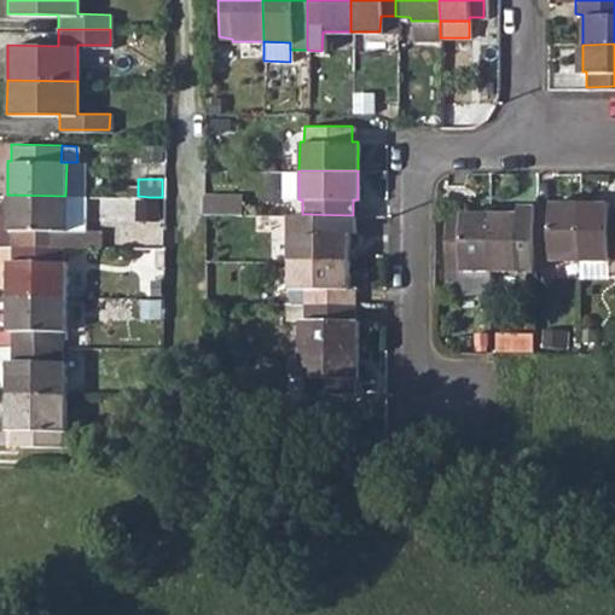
[(104,230),(82,230),(65,230),(65,196),(7,195),(6,230),(11,230),(11,245),(61,247),(103,247),(104,230)]
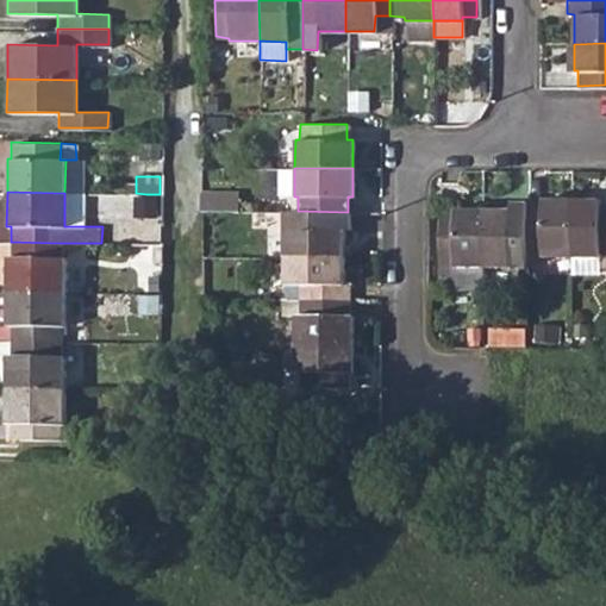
[(81,193),(64,193),(64,226),(81,226),(81,193)]
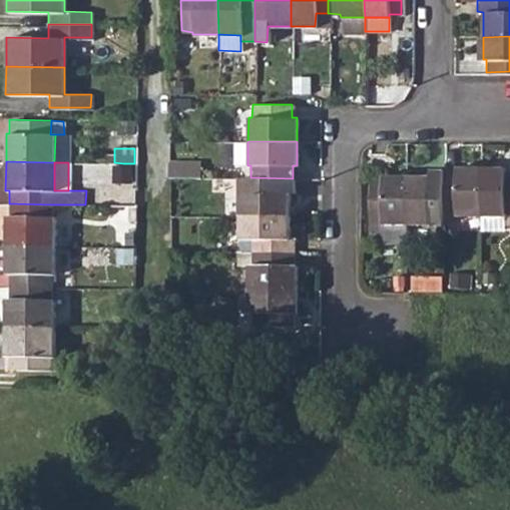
[(169,162),(169,177),(199,177),(199,162),(169,162)]
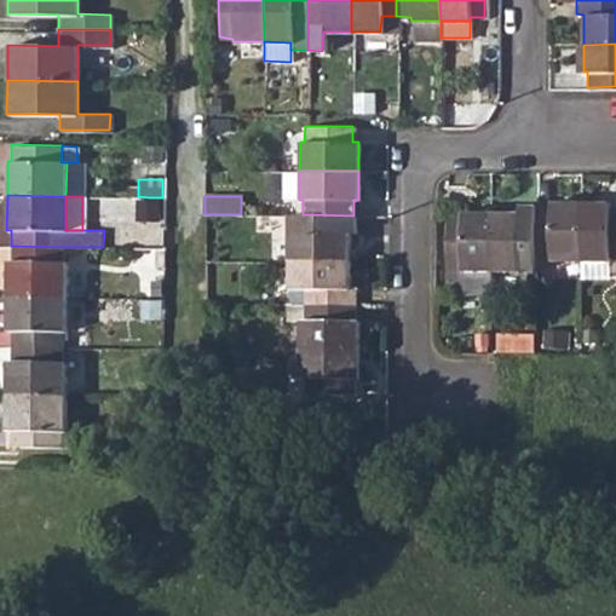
[(149,213),(162,213),(162,197),(149,197),(149,213)]
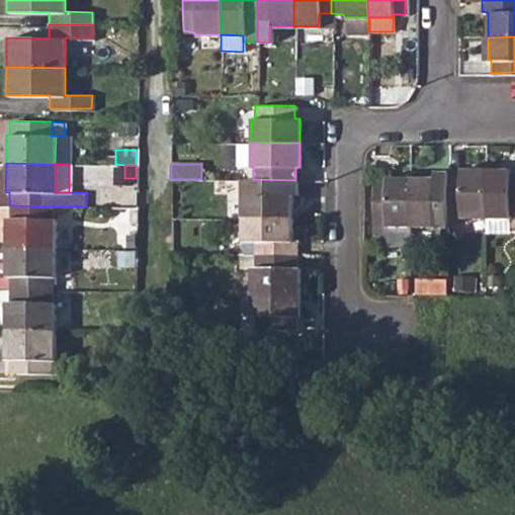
[(459,218),(484,218),(485,168),(460,168),(460,171),(447,172),(447,215),(458,213),(459,218)]
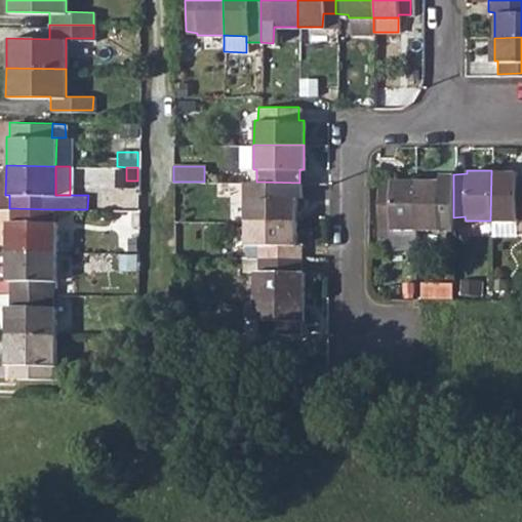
[(490,221),(515,222),(515,217),(521,216),(521,173),(515,174),(514,171),(491,170),(490,221)]
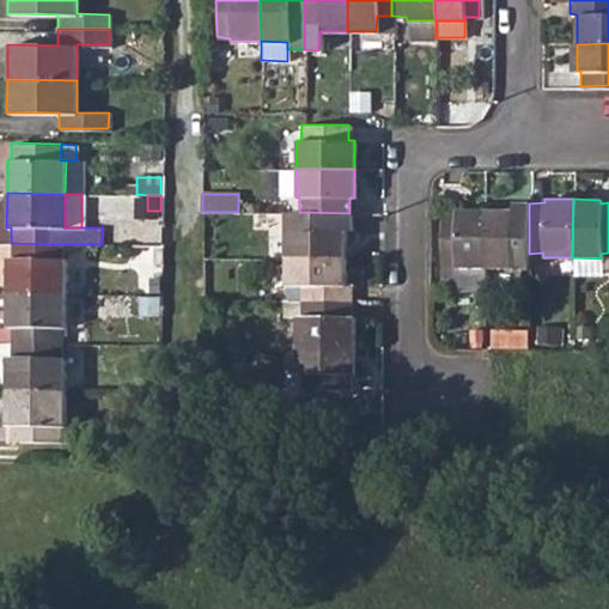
[(485,267),(512,268),(528,268),(529,254),(529,203),(513,203),(513,209),(485,208),(485,267)]
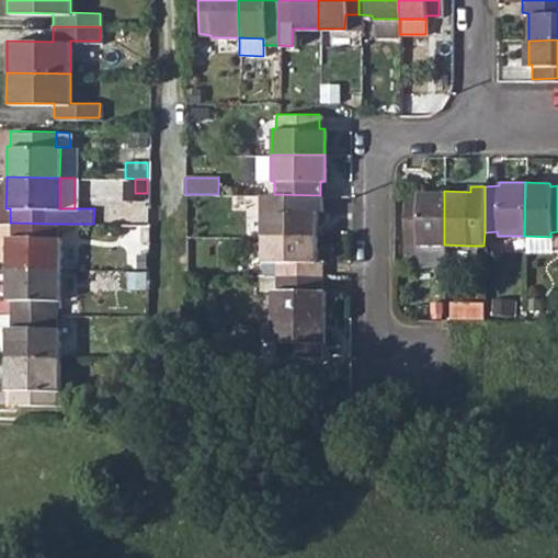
[(443,265),(444,245),(444,191),(418,191),(418,195),(403,195),(402,239),(402,253),(417,253),(417,265),(443,265)]
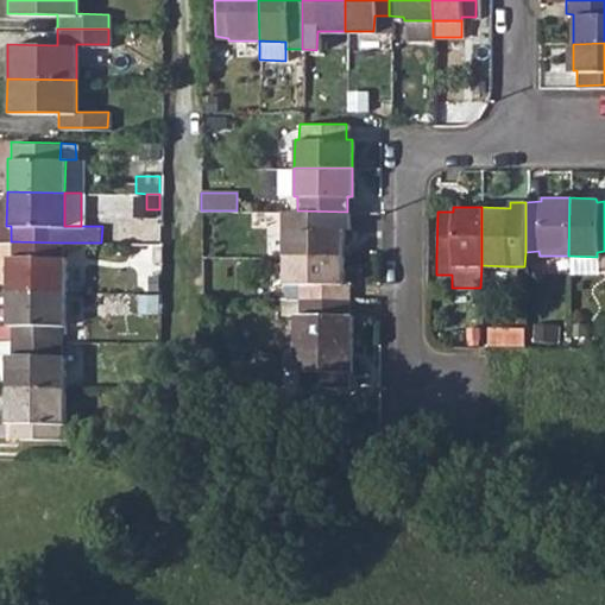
[(283,227),(283,256),(342,256),(341,227),(347,228),(347,212),(297,210),(297,227),(283,227)]
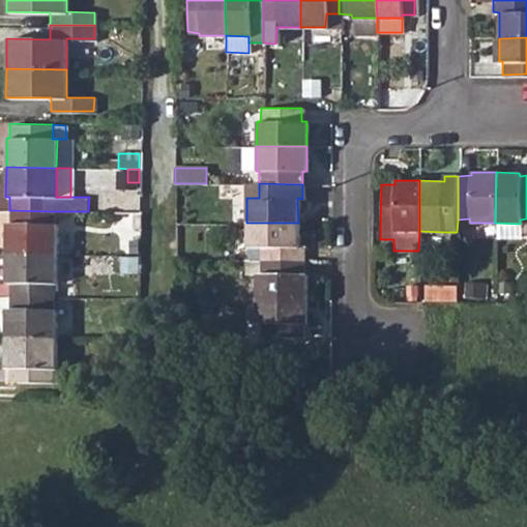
[(5,253),(55,253),(56,225),(52,225),(52,211),(9,210),(9,224),(5,224),(5,253)]
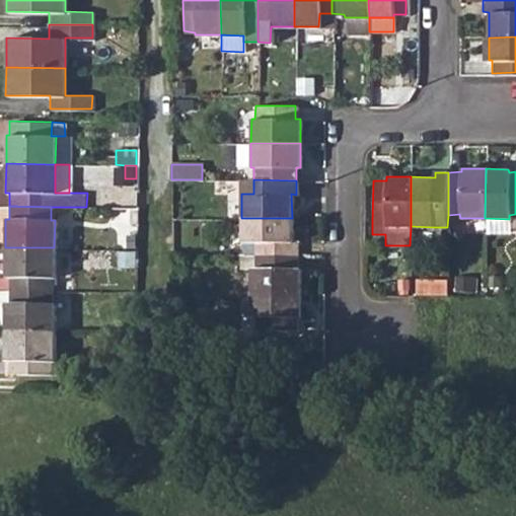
[(241,242),(241,254),(253,254),(296,254),(296,242),(292,241),(292,218),(241,218),(241,242)]
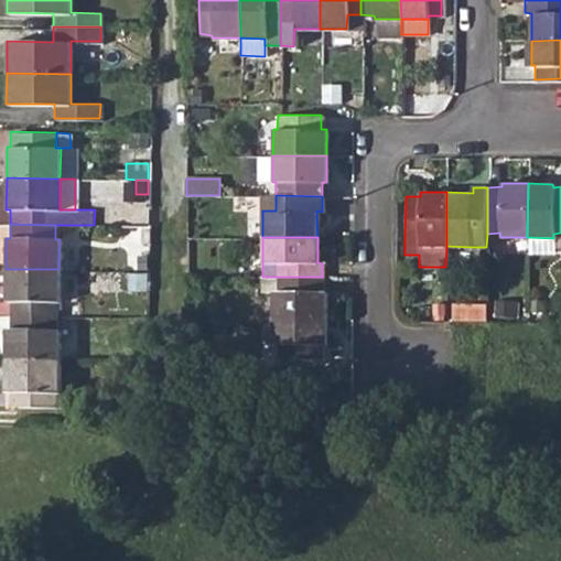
[(10,314),(55,314),(55,302),(58,301),(58,269),(6,269),(6,301),(10,302),(10,314)]
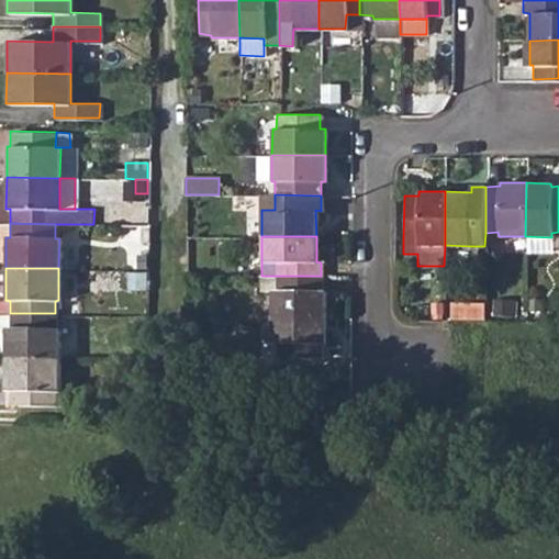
[(58,268),(58,300),(55,301),(55,313),(75,314),(76,269),(58,268)]
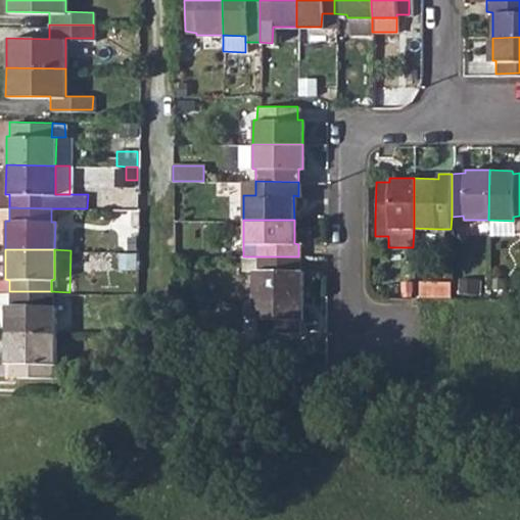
[(136,293),(137,251),(116,250),(116,268),(111,269),(110,293),(136,293)]
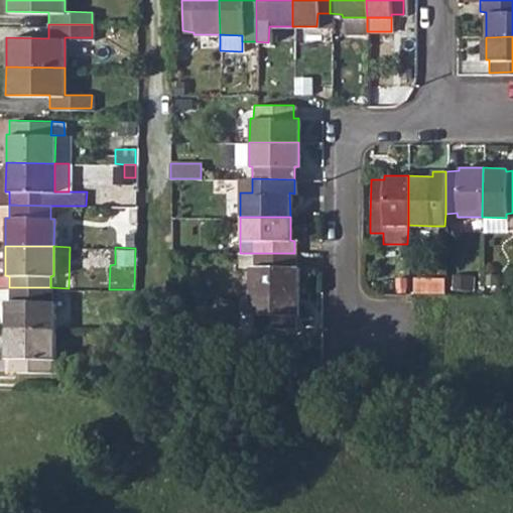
[(294,253),(252,253),(240,253),(236,253),(236,267),(249,267),(249,290),(298,291),(297,267),(294,267),(294,253)]
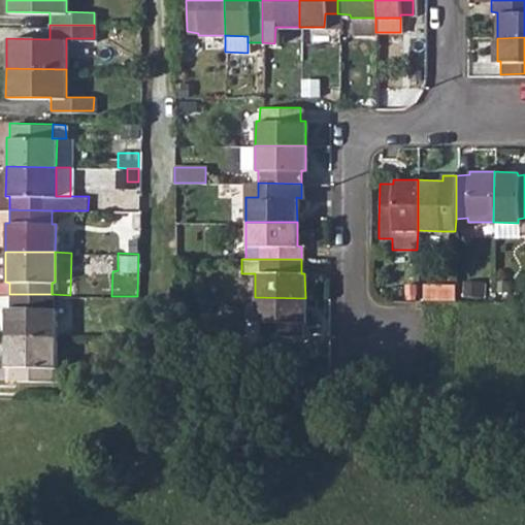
[(4,337),(55,337),(56,308),(52,308),(52,294),(9,294),(8,307),(4,307),(4,337)]
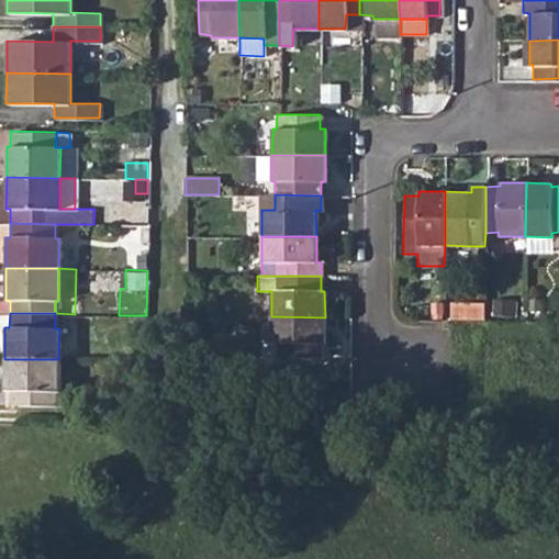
[(276,357),(321,358),(321,344),(325,343),(325,317),(271,316),(271,343),(275,344),(276,357)]
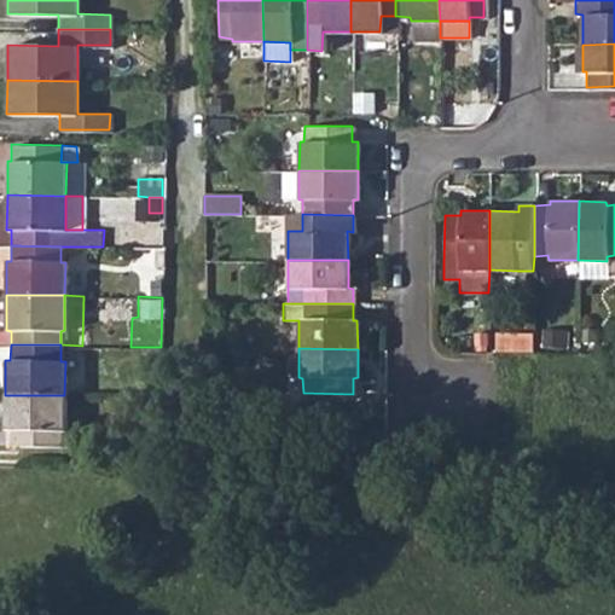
[(9,445),(59,446),(59,430),(64,430),(64,395),(5,395),(5,428),(9,429),(9,445)]
